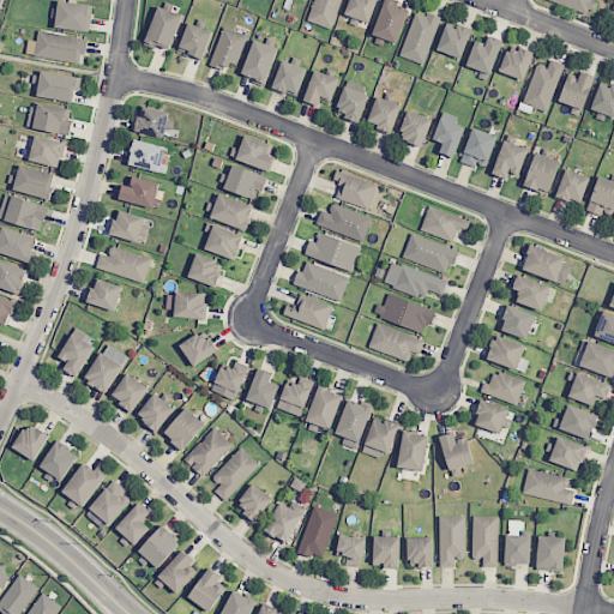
[(314,0),(308,20),(331,29),(341,0),(314,0)]
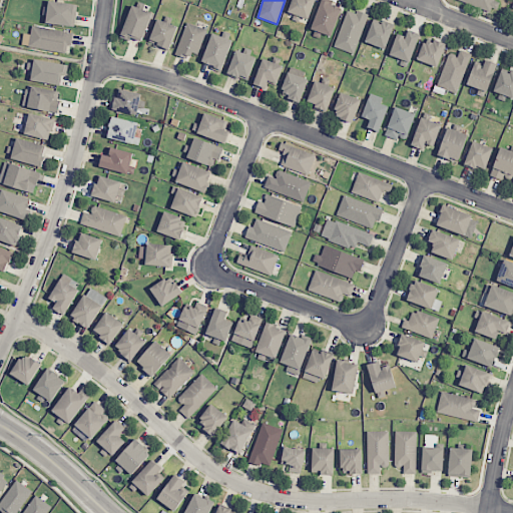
[(315,0),(292,0),(288,12),(308,20),(315,0)]
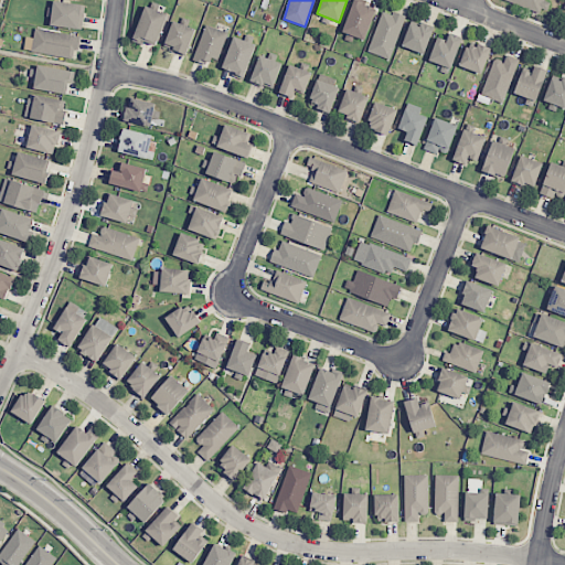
[(365,40),(376,8),(354,0),(353,0),(342,32),(365,40)]
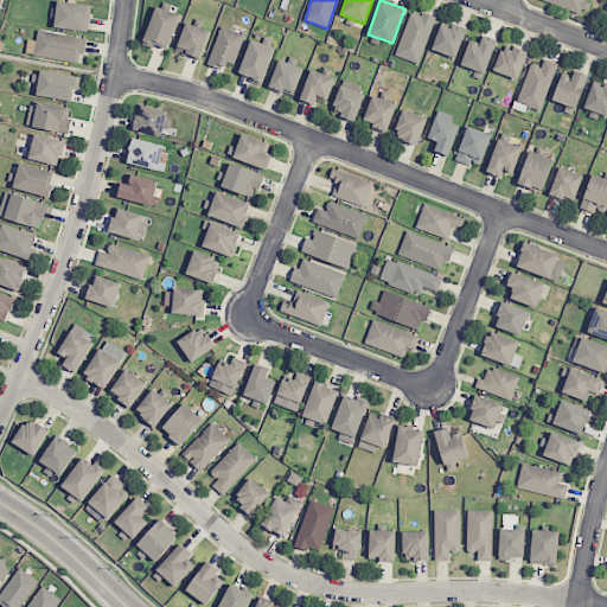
[(540,0),(587,14),(590,2),(585,1),(585,0),(540,0)]
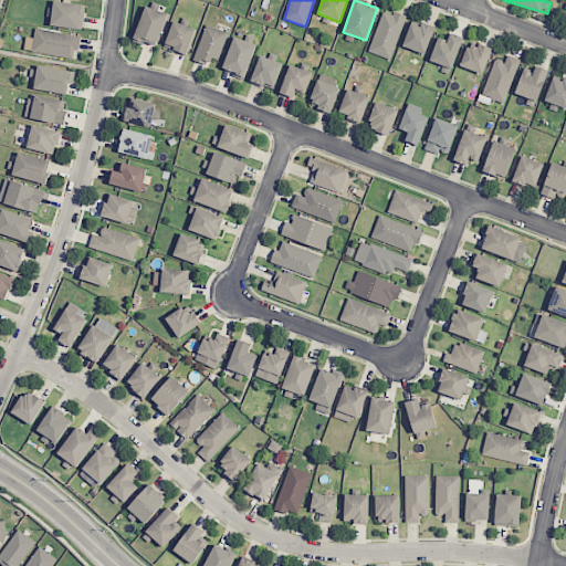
[(83,29),(85,4),(53,1),(51,27),(83,29)]
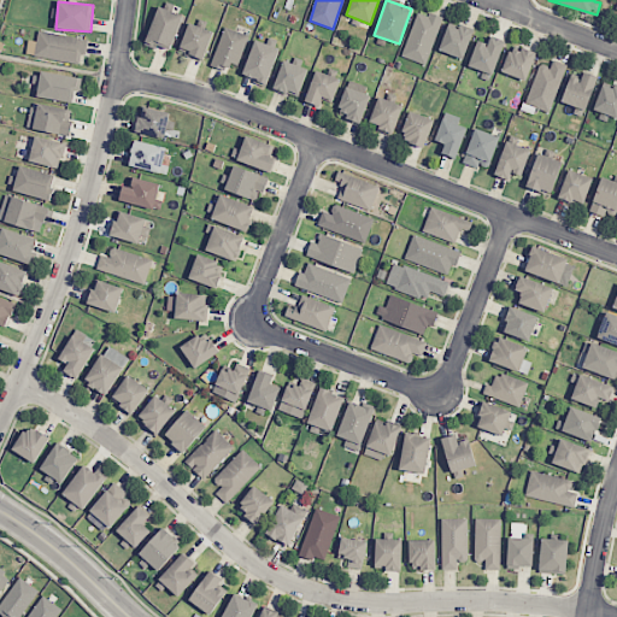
[(147,43),(171,51),(182,15),(157,7),(147,43)]
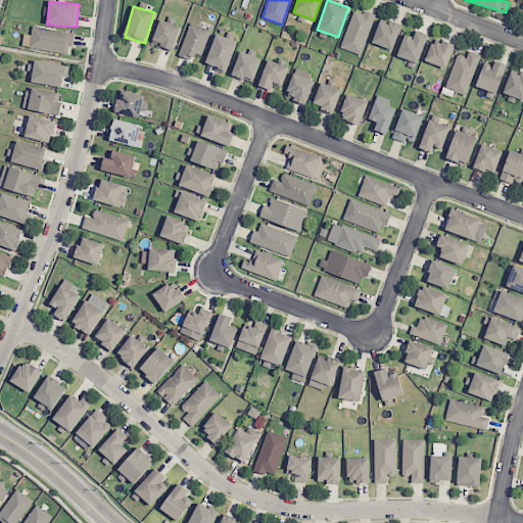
[(375,14),(364,10),(363,13),(352,10),(341,48),(362,55),(375,14)]
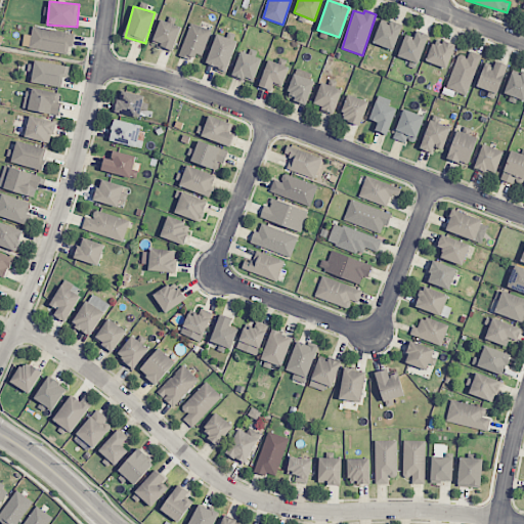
[(394,50),(402,26),(381,18),(373,43),(394,50)]
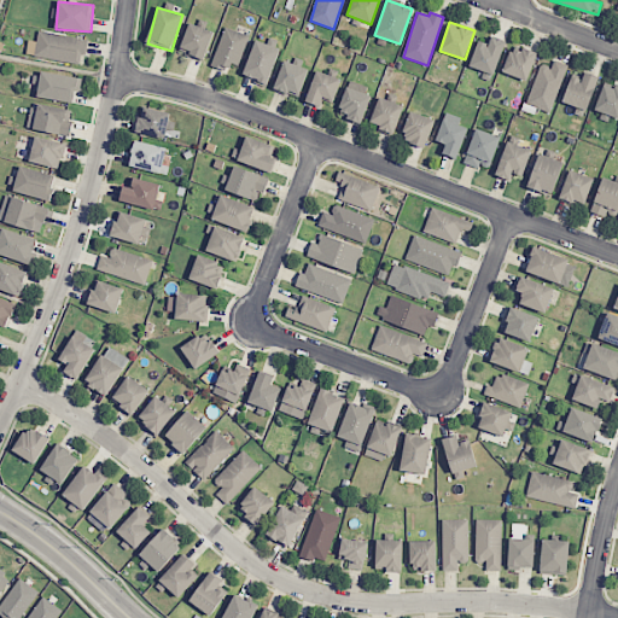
[(179,51),(203,60),(214,31),(190,23),(179,51)]
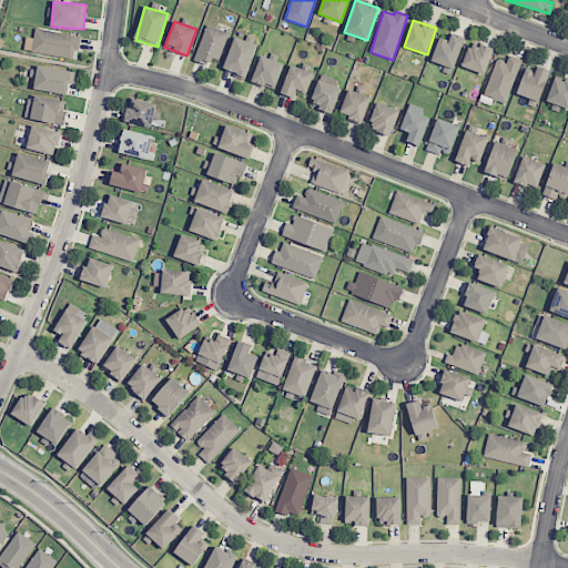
[(220,60),(230,33),(206,24),(194,60),(210,67),(212,58),(220,60)]
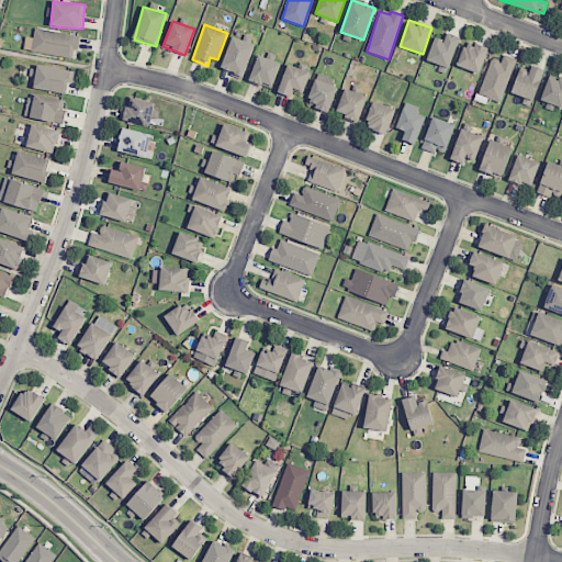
[(80,36),(35,27),(31,51),(72,59),(75,49),(78,51),(80,36)]
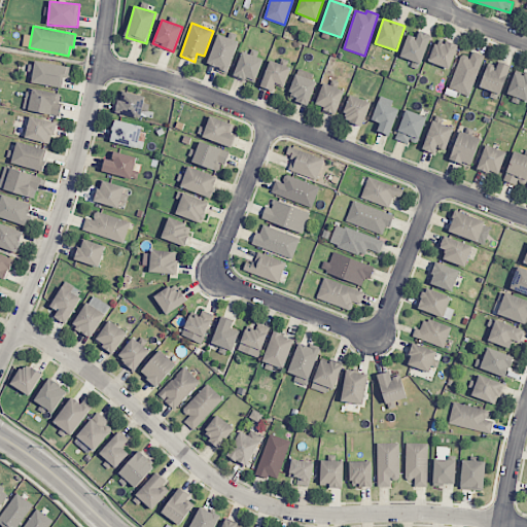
[(417,37),(408,34),(400,57),(421,64),(431,36),(419,31),(417,37)]
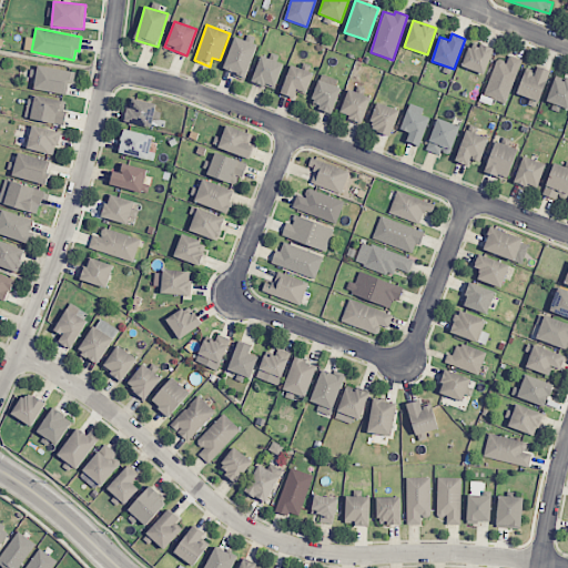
[(223,70),(245,79),(257,44),(235,37),(223,70)]
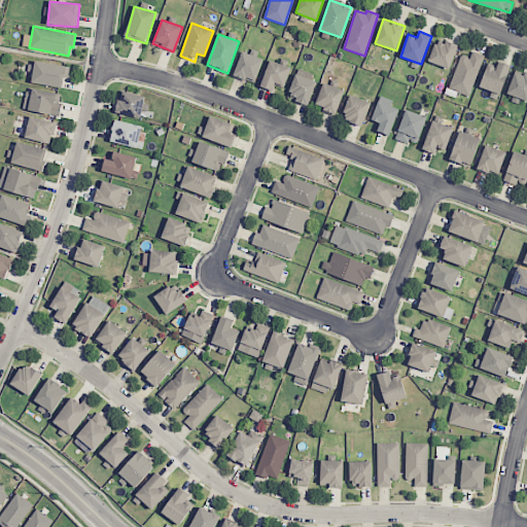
[(428,62),(450,69),(458,45),(446,40),(444,44),(435,41),(428,62)]
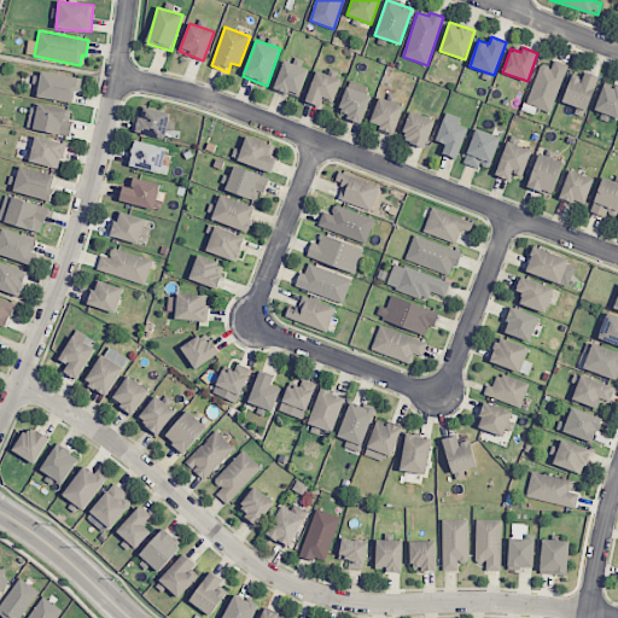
[(552,68),(541,63),(525,104),(551,114),(569,65),(554,59),(552,68)]
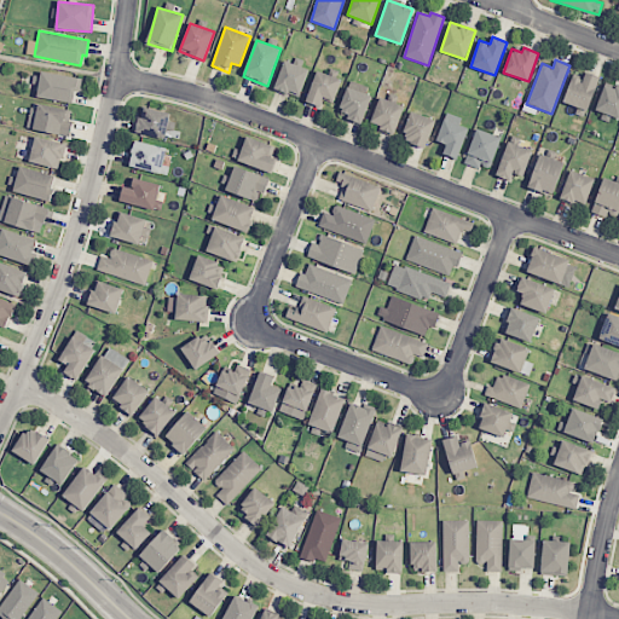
[(301,98),(308,68),(283,62),(275,91),(301,98)]
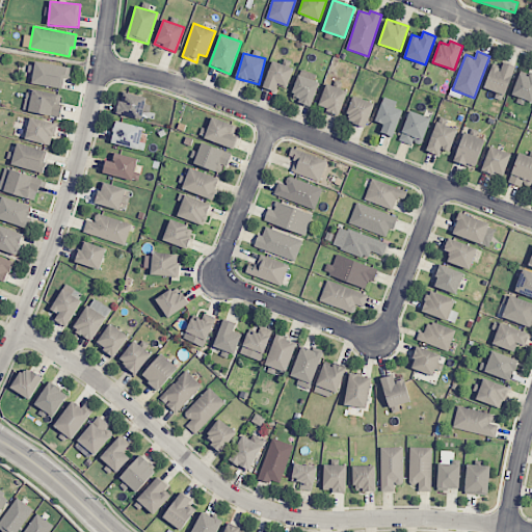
[(71,68),(36,60),(32,83),(63,88),(65,78),(69,78),(71,68)]
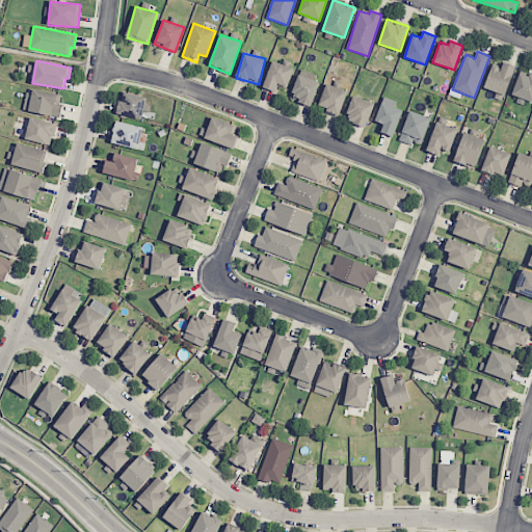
[(263,87),(274,92),(277,85),(286,88),(293,69),(272,60),(263,87)]
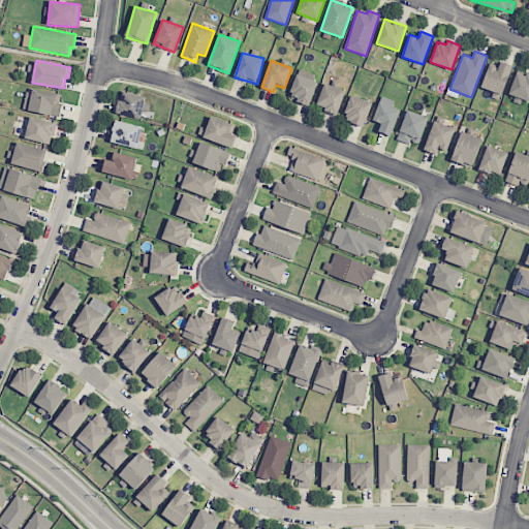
[(498,68),(489,65),(481,88),(503,94),(512,66),(500,62),(498,68)]
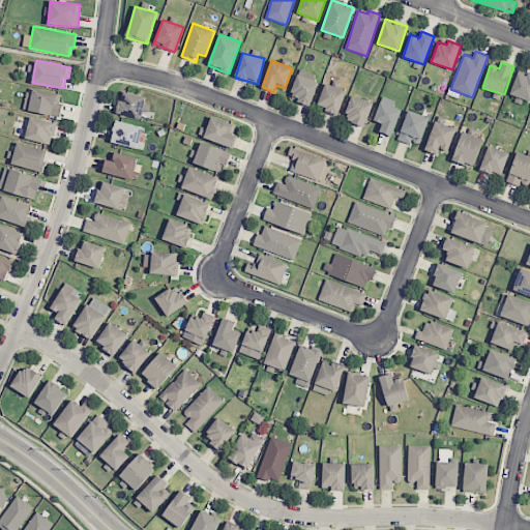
[(529,100),(529,75),(518,70),(509,94),(529,100)]
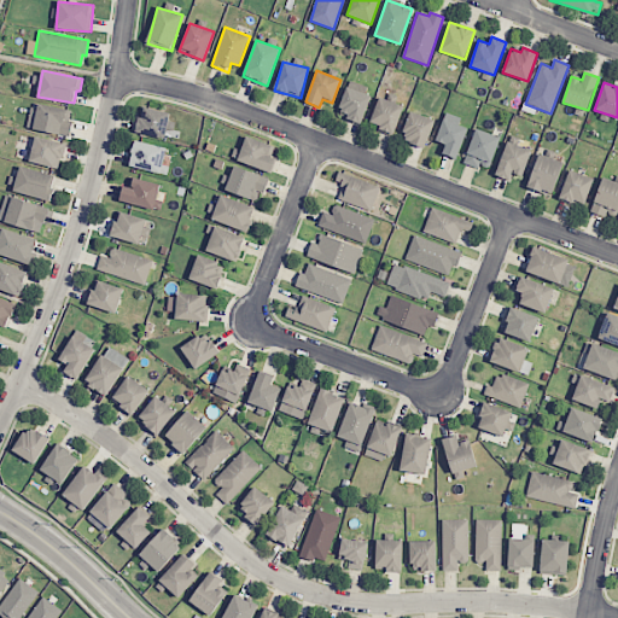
[(338,116),(362,123),(371,93),(347,86),(338,116)]
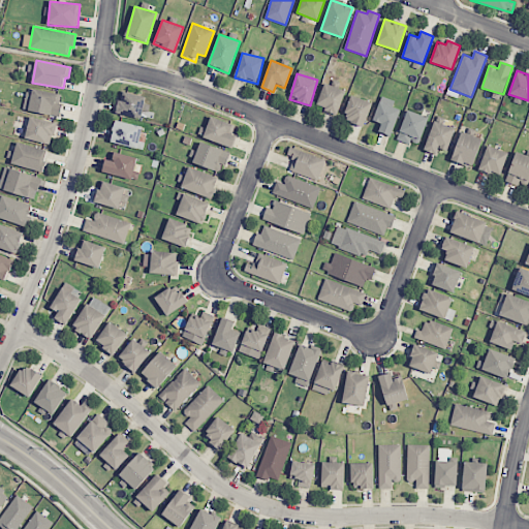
[(345,90),(324,83),(316,107),(337,115),(345,90)]
